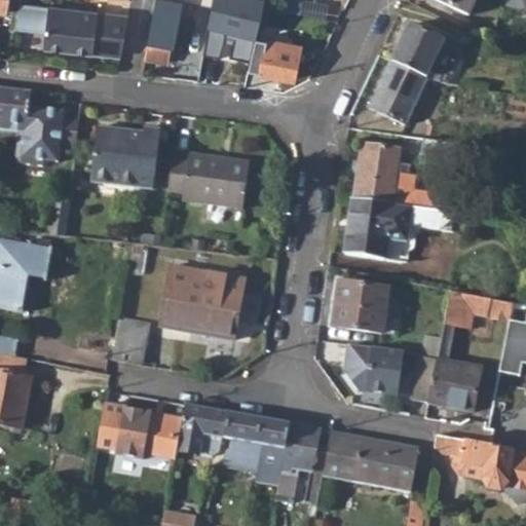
[(0,0),(0,9),(8,11),(9,0),(0,0)]
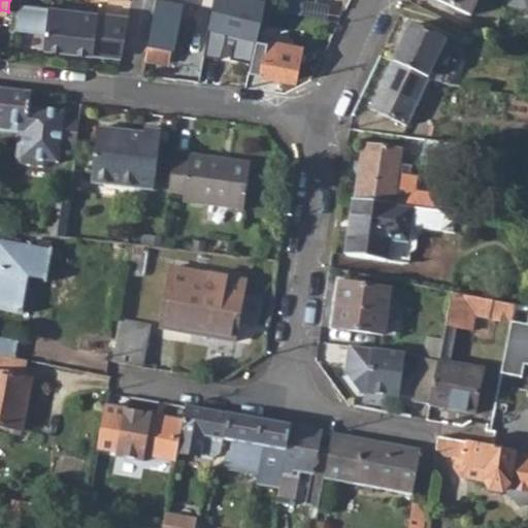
[(157,0),(145,61),(167,64),(171,48),(173,48),(184,4),(177,2),(177,0),(157,0)]
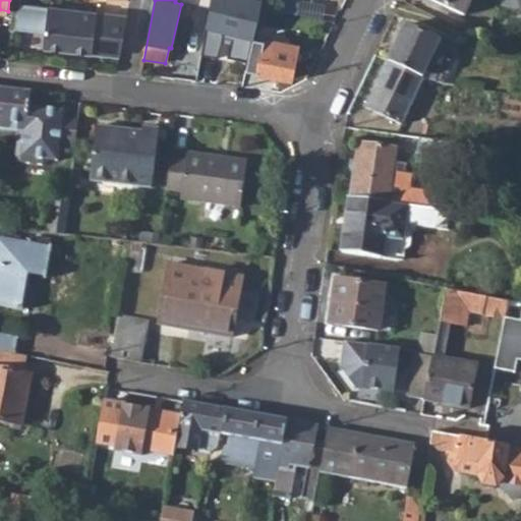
[(429,0),(464,15),(471,0),(429,0)]
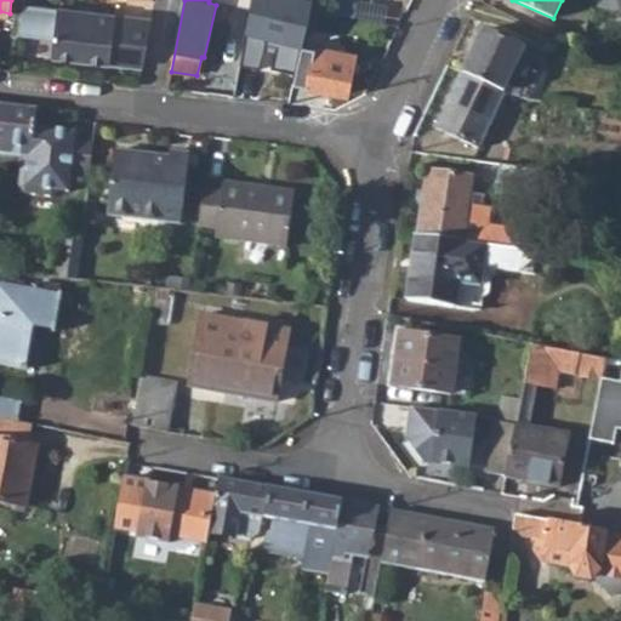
[(620,0),(594,0),(593,9),(620,15),(620,0)]
